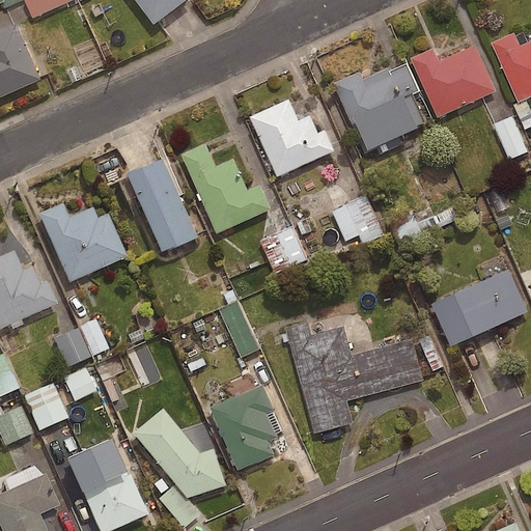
[(76,0),(32,0),(28,2),(35,19),(76,0)]
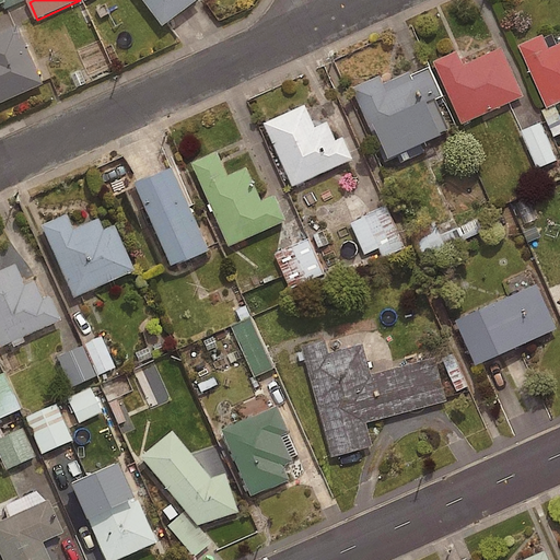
[(141,0),(162,26),(196,0),(141,0)]
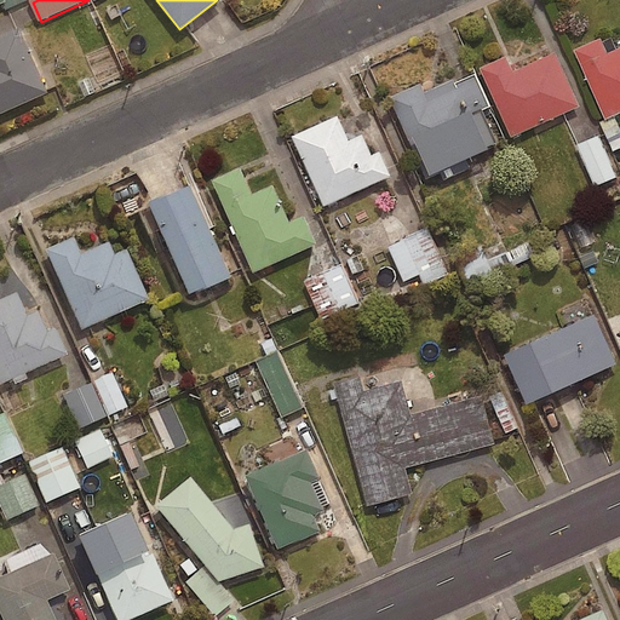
[(21,24),(0,33),(0,110),(50,90),(21,24)]
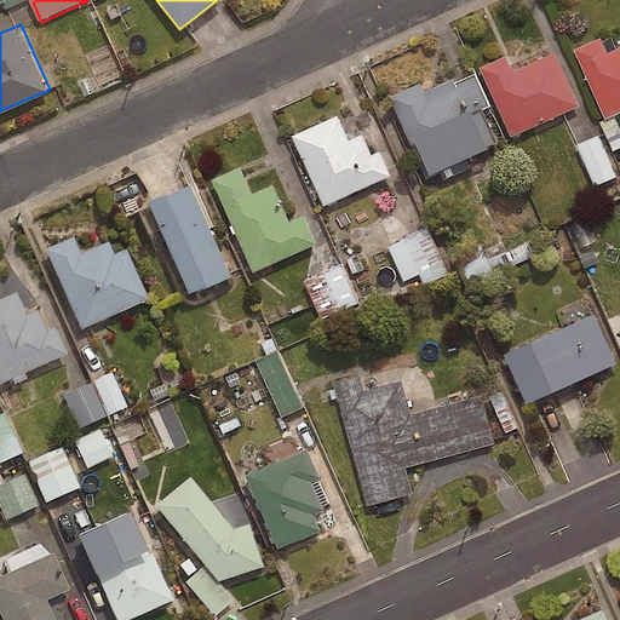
[(601,40),(574,51),(606,120),(619,113),(619,47),(607,55),(601,40)]
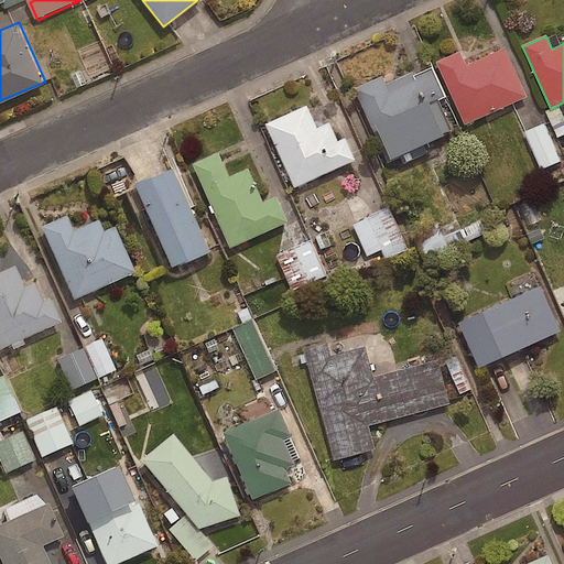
[(459,52),(435,63),(465,127),(528,98),(505,47),(466,65),(459,52)]
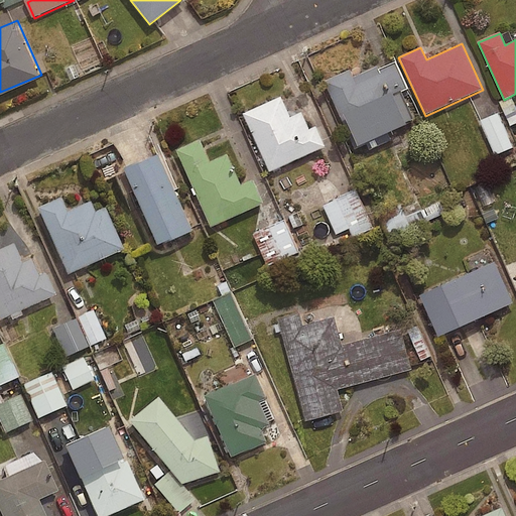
[(350,72),(326,83),(356,148),(415,121),(402,92),(408,90),(396,61),(377,71),(376,68),(353,78),(350,72)]
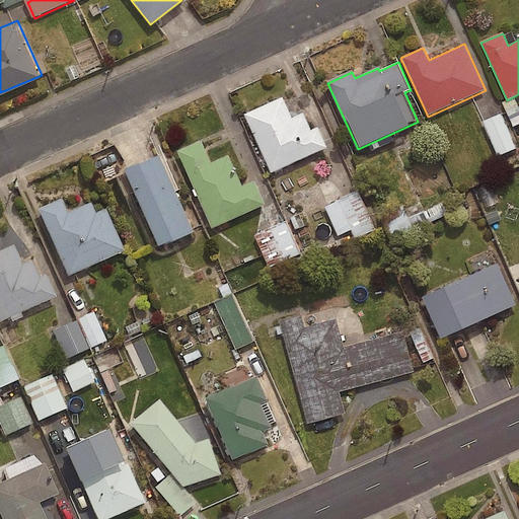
[(285,95),(247,112),(273,170),(329,145),(320,124),(313,127),(306,110),(294,116),(285,95)]
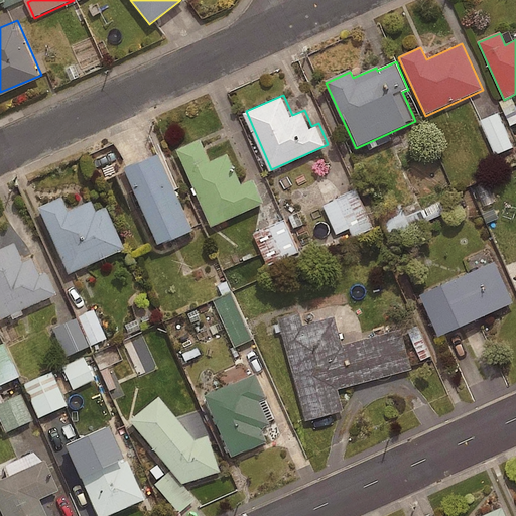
[(515,124),(515,106),(512,98),(502,104),(513,126),(515,124)]
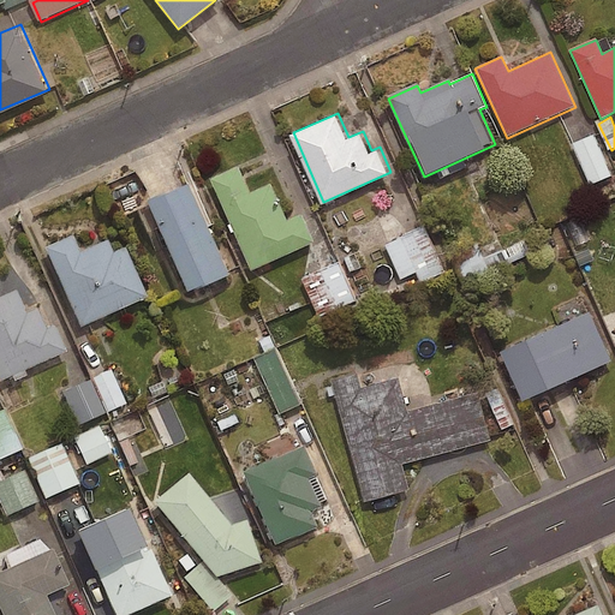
[(614,175),(596,136),(574,145),(593,185),(614,175)]
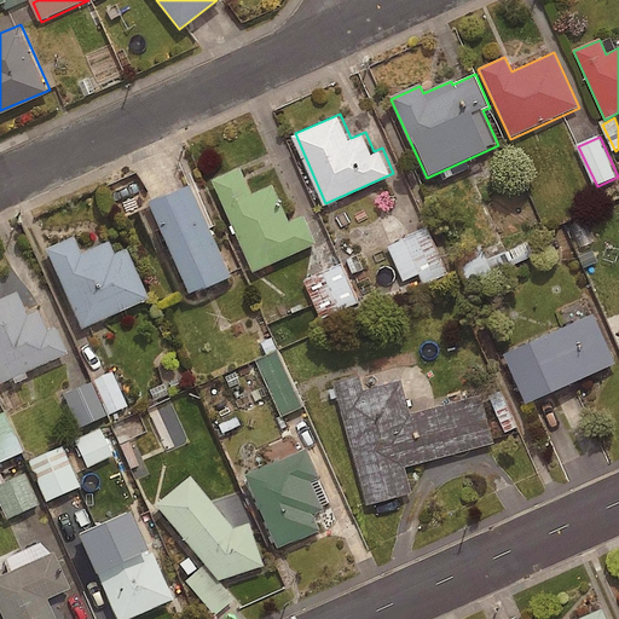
[(243,165),(215,177),(255,268),(318,241),(306,213),(291,219),(275,181),(255,191),(243,165)]
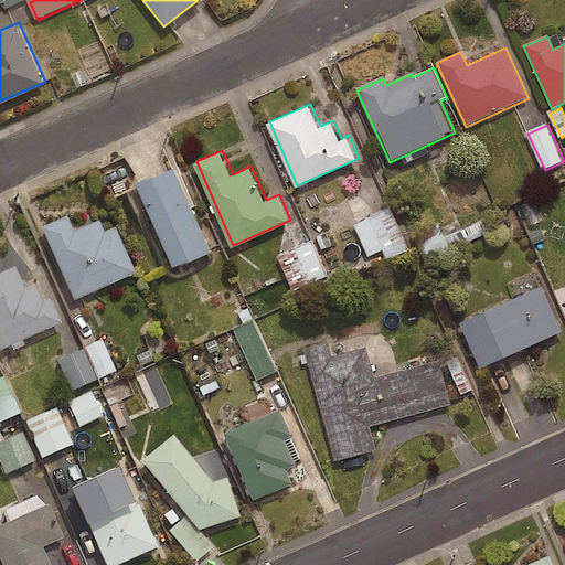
[(177,164),(134,183),(171,267),(214,248),(177,164)]
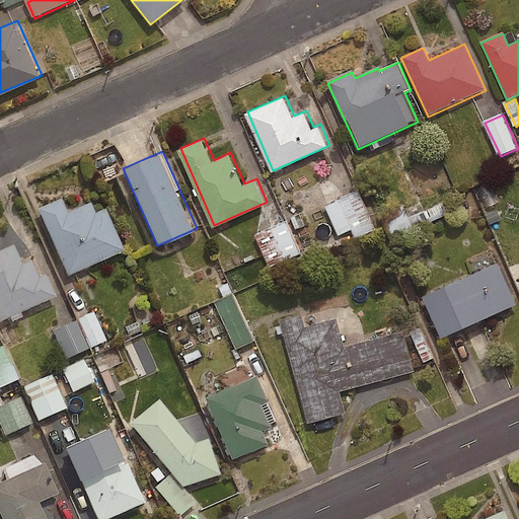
[(377,229),(359,193),(327,209),(341,235),(354,229),(358,239),(377,229)]
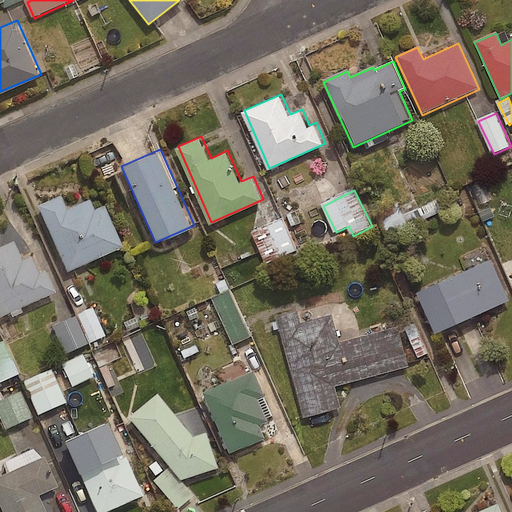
[(60,195),(37,206),(67,272),(123,247),(104,205),(94,209),(90,199),(67,210),(60,195)]
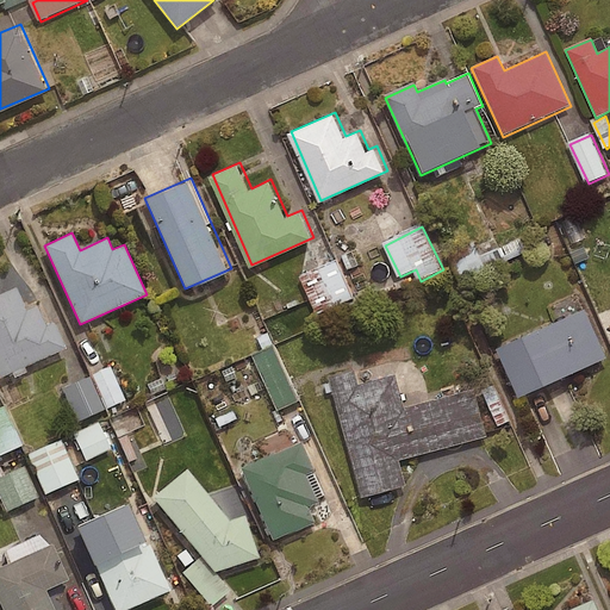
[(493,242),(450,261),(461,285),(504,266),(493,242)]
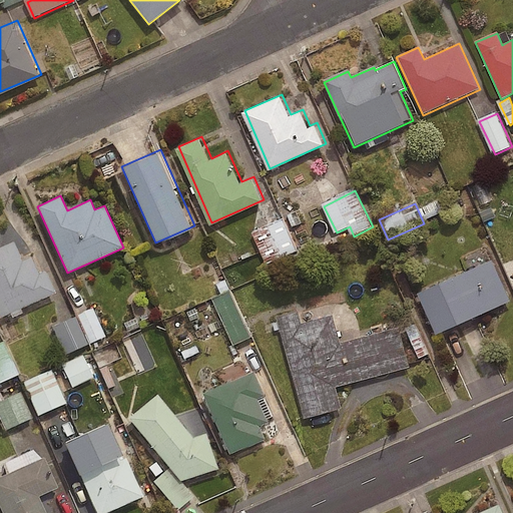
[(299,251),(285,219),(254,232),(269,265),(299,251)]
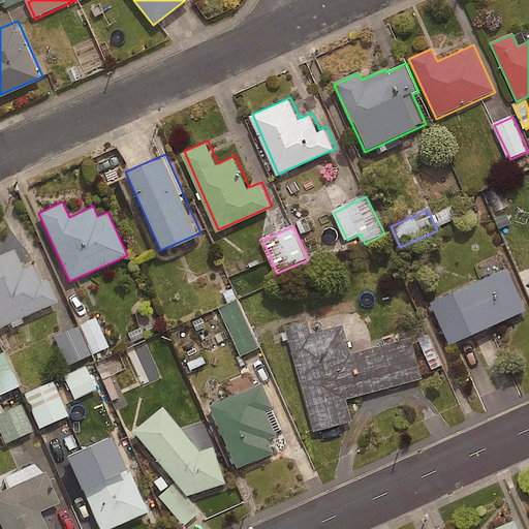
[(13,250),(0,255),(0,327),(57,302),(48,279),(39,282),(32,265),(22,269),(13,250)]
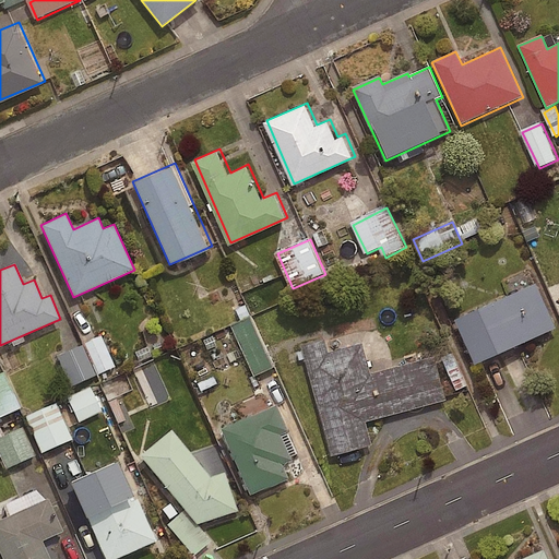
[(558,324),(539,281),(458,317),(478,361),(558,325),(558,324)]
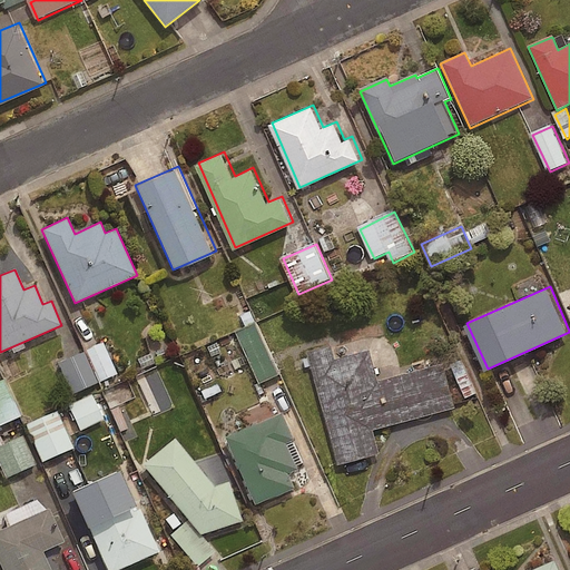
[(279,375),(257,325),(239,334),(262,384),(279,375)]
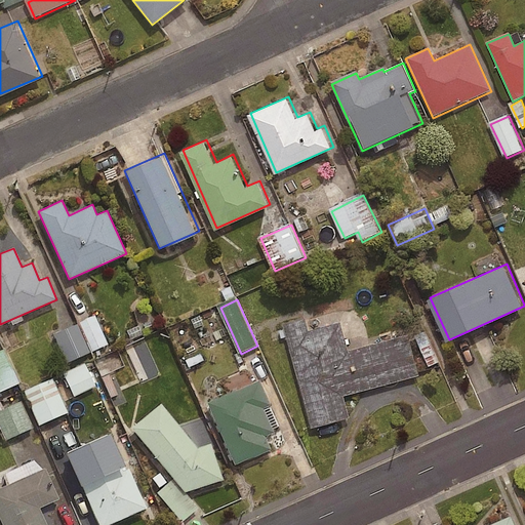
[(307,316),(285,322),(313,426),(351,415),(346,394),(421,374),(410,332),(351,349),(342,320),(310,329),(307,316)]
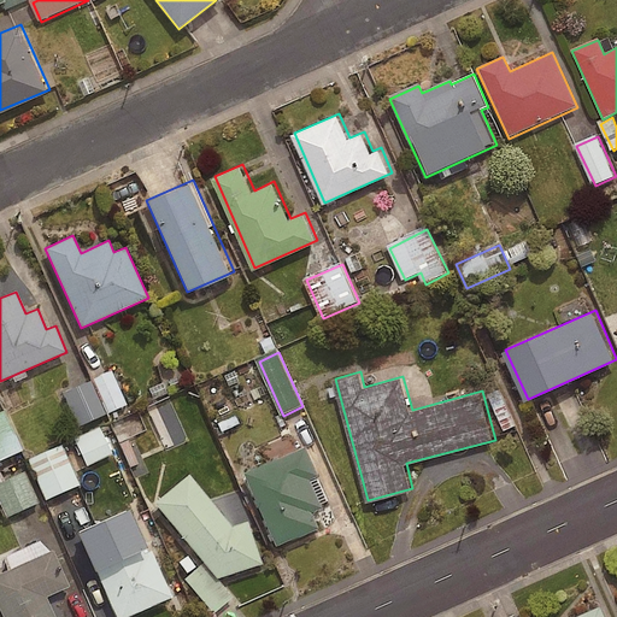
[(127,409),(113,376),(64,397),(77,429),(127,409)]
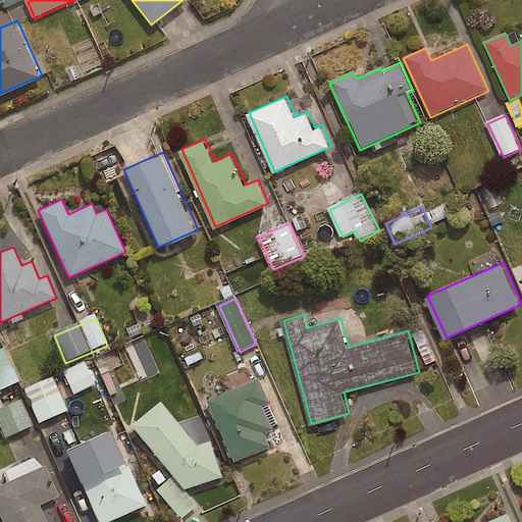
[(0,393),(20,383),(5,350),(0,352),(0,393)]
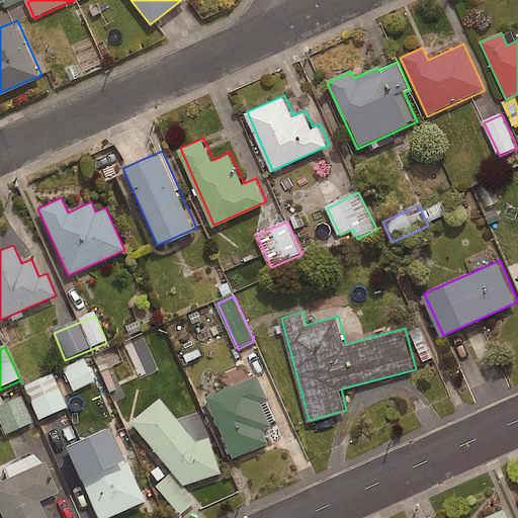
[(151,364),(144,347),(128,353),(137,370),(151,364)]
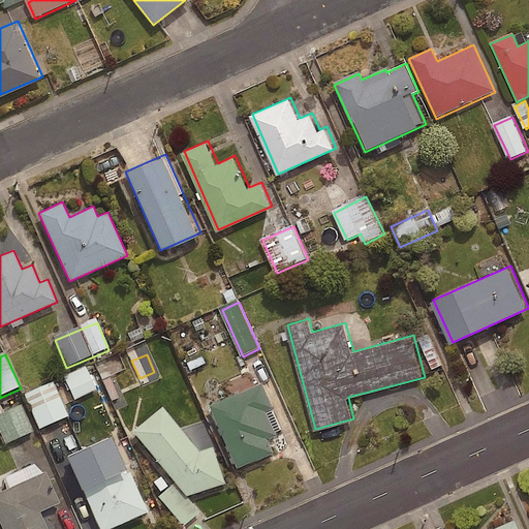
[(97,391),(86,368),(64,377),(74,401),(97,391)]
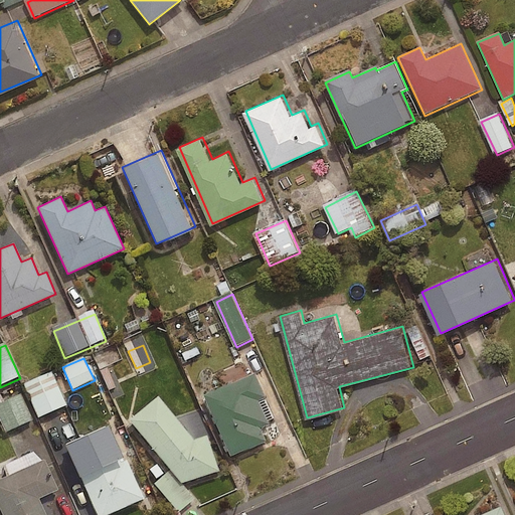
[(256,369),(201,394),(229,457),(269,439),(263,425),(271,421),(260,398),(268,394),(256,369)]
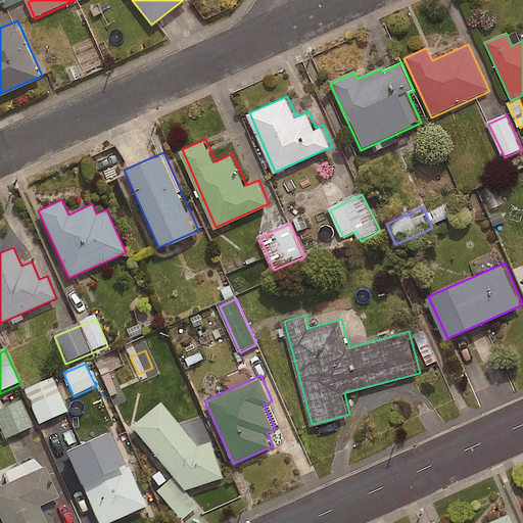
[(67,414),(51,379),(24,391),(40,426),(67,414)]
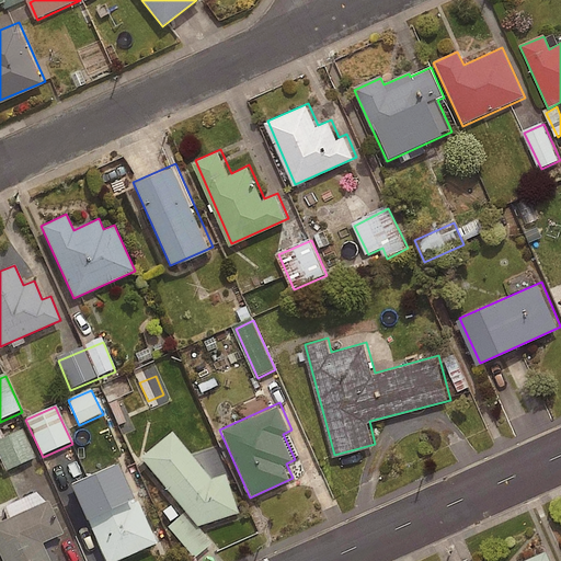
[(172,432),(140,458),(197,527),(239,513),(226,473),(210,479),(172,432)]
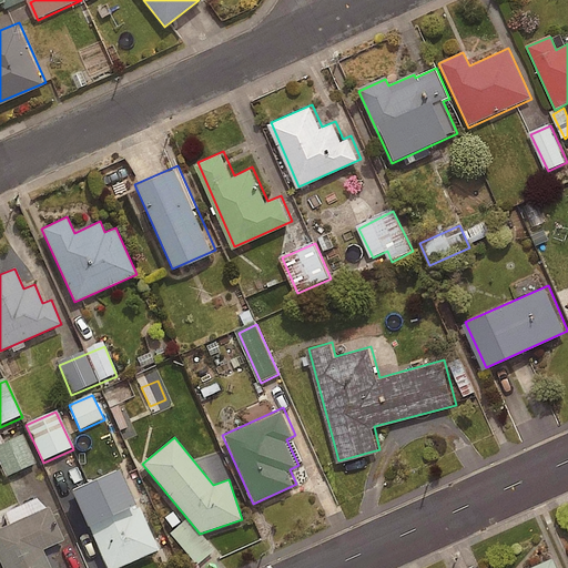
[(36,466),(24,438),(0,448),(0,463),(6,478),(36,466)]
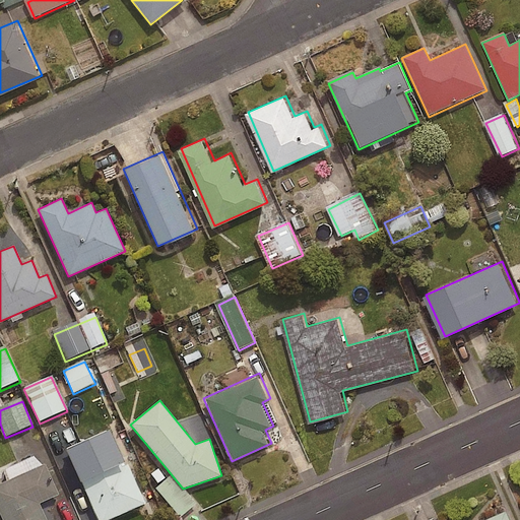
[(108,431),(66,449),(98,519),(108,519),(144,504),(127,464),(124,465),(108,431)]
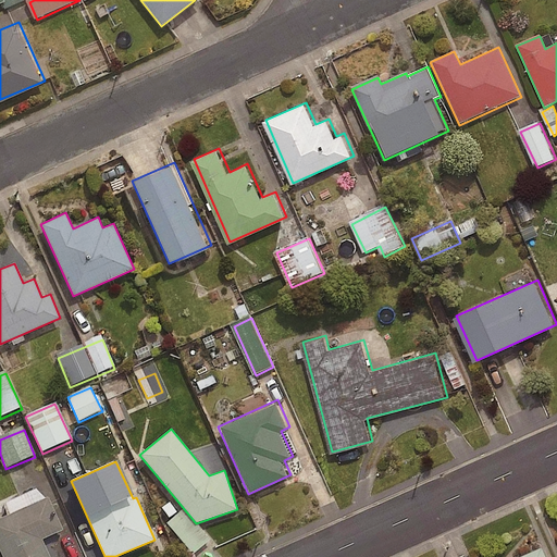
[(48,497),(0,518),(0,549),(3,556),(49,556),(41,540),(63,530),(48,497)]
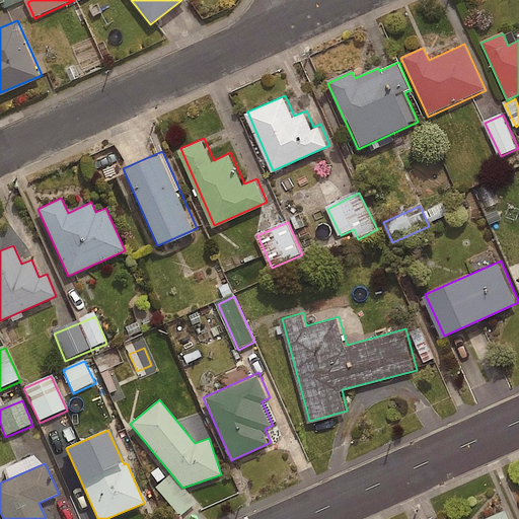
[(511,518),(508,509),(484,518),(511,518)]
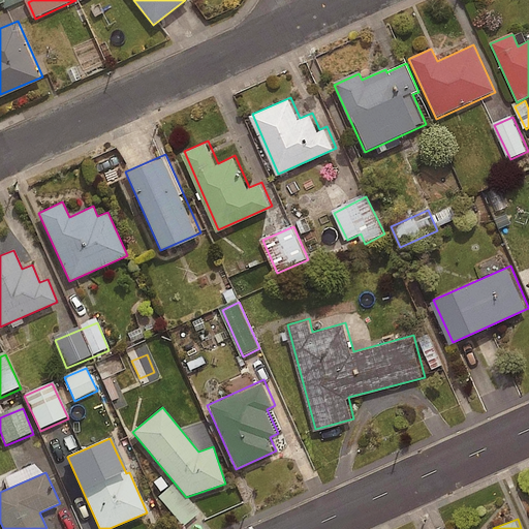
All buildings are outlined.
